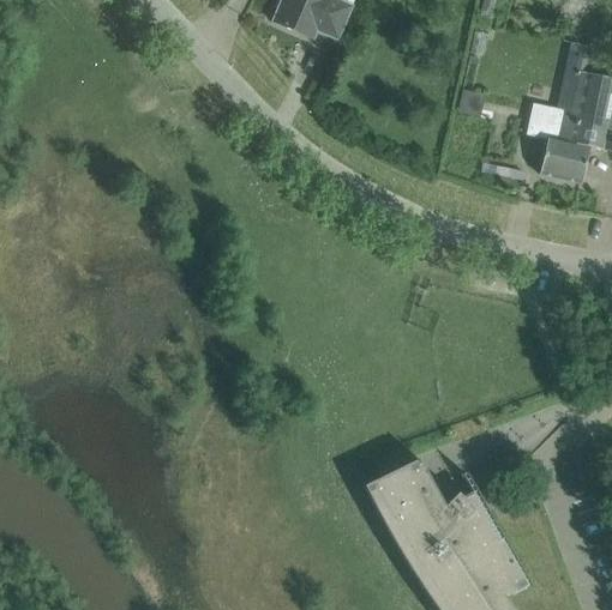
[(315,37),(317,32),(318,29),(339,37),(355,0),(279,0),(276,5),(281,7),(275,20),(315,37)]
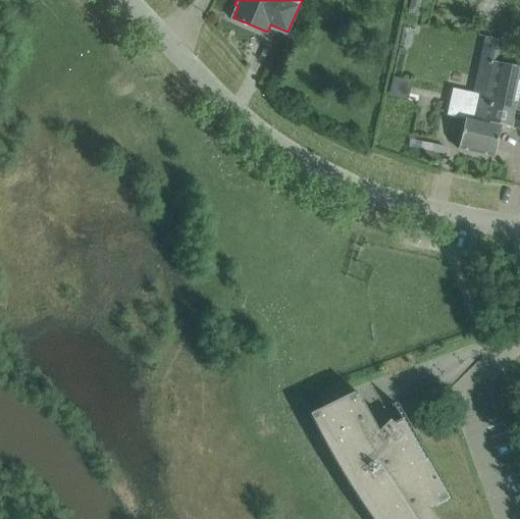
[(412,0),(411,8),(420,10),(422,0),(412,0)]
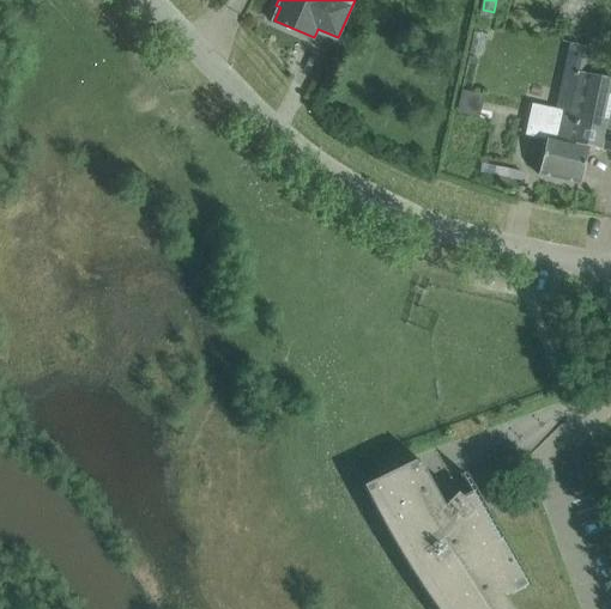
[(587,43),(581,69),(590,72),(596,46),(587,43)]
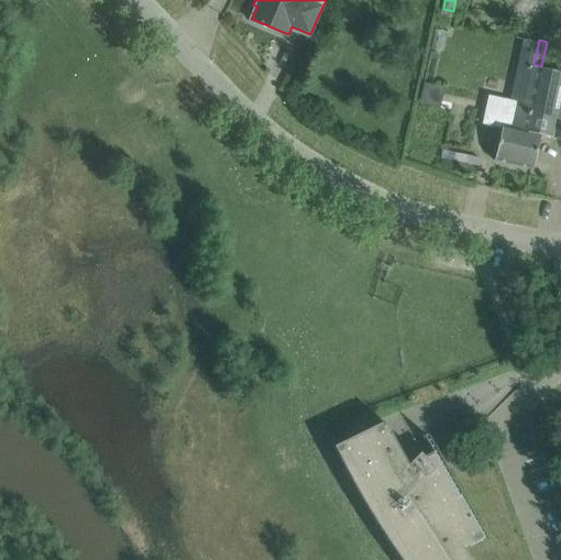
[(503,125),(496,158),(535,167),(542,133),(560,138),(560,70),(541,66),(534,64),(521,62),(513,99),(491,95),(485,121),(503,125)]
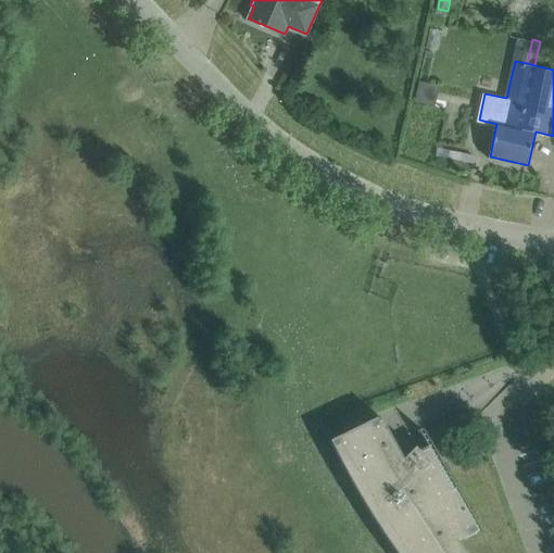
[(479,529),(437,455),(430,444),(419,450),(416,447),(406,455),(407,456),(404,459),(392,437),(381,415),(348,431),(331,440),(340,457),(350,475),(360,492),(369,510),(380,526),(391,542),(398,552),(468,552),(458,540),(466,537),(479,529)]
